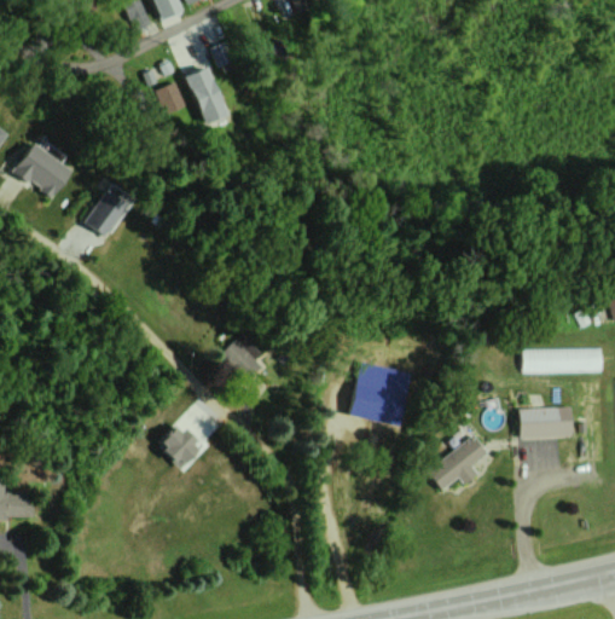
[(184,12),(178,0),(155,0),(163,21),(184,12)]
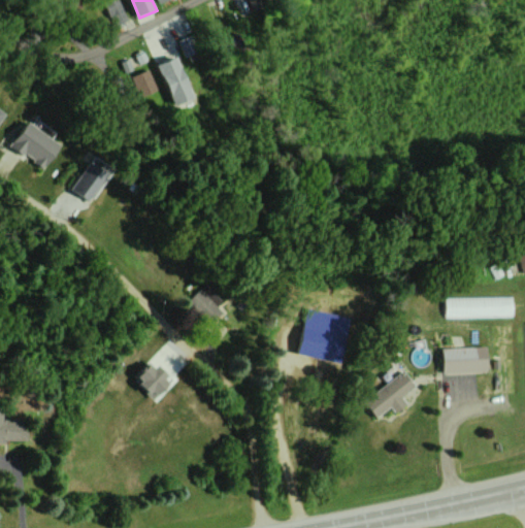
[(176,105),(196,98),(178,57),(160,65),(176,105)]
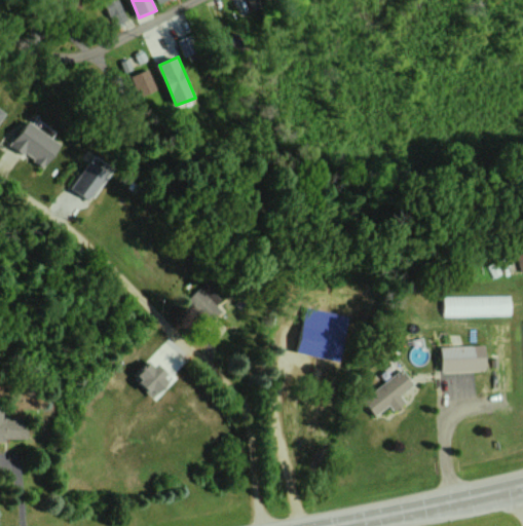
[(157,90),(150,69),(133,75),(140,96),(157,90)]
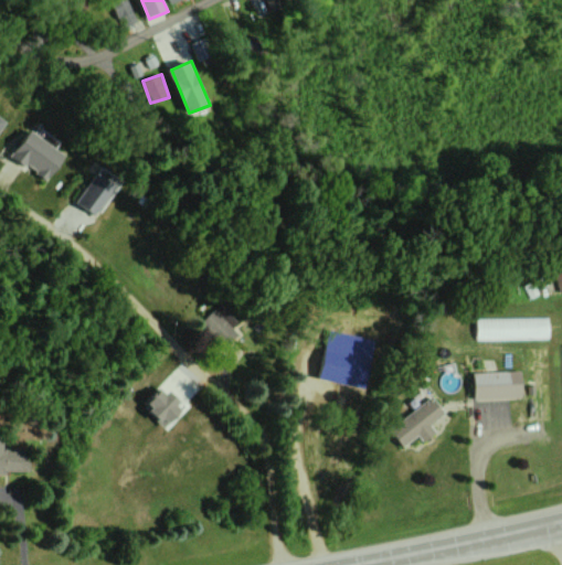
[(12,155),(46,181),(65,157),(31,130),(12,155)]
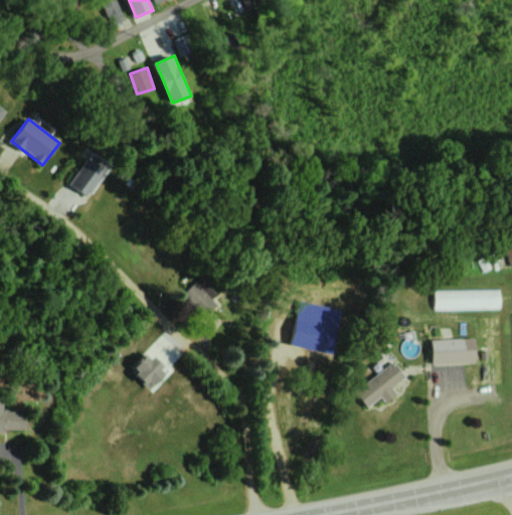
[(89,197),(109,163),(90,152),(69,185),(89,197)]
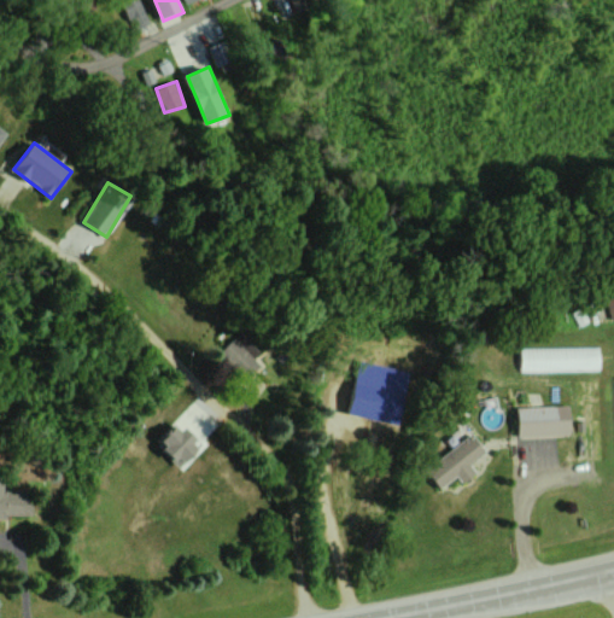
[(256,359),(262,353),(243,333),(222,353),(246,380),(262,366),(256,359)]
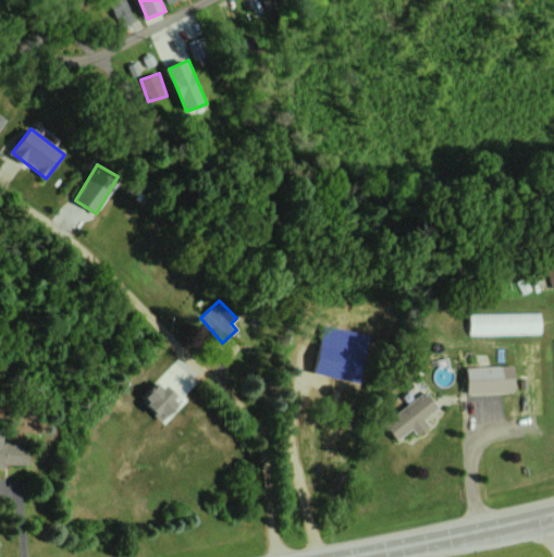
[(471,334),(543,335),(543,314),(471,313),(471,334)]
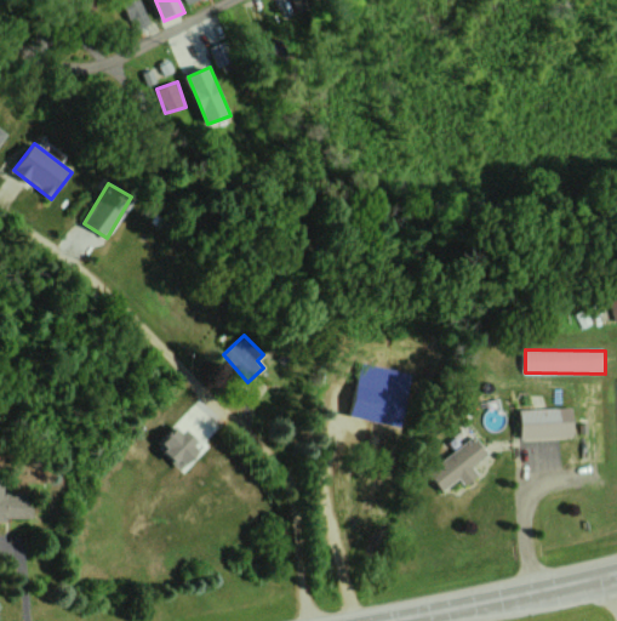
[(360,375),(353,416),(405,427),(416,374),(369,364),(366,376),(360,375)]
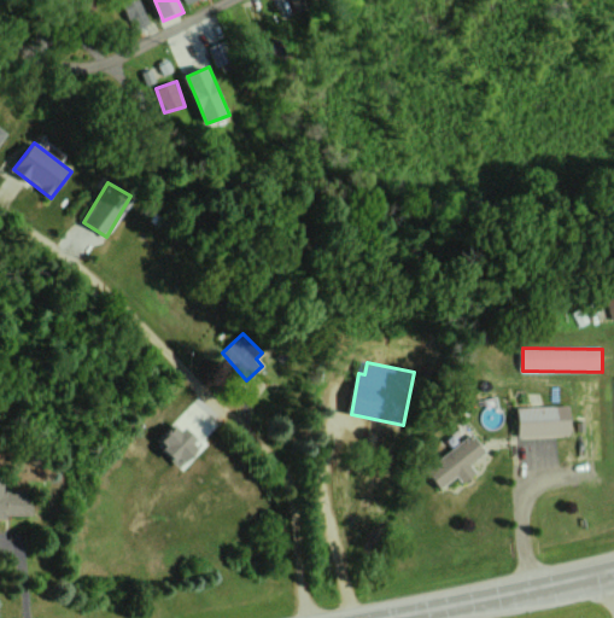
[(198,404),(185,406),(185,417),(175,417),(175,429),(199,427),(198,404)]
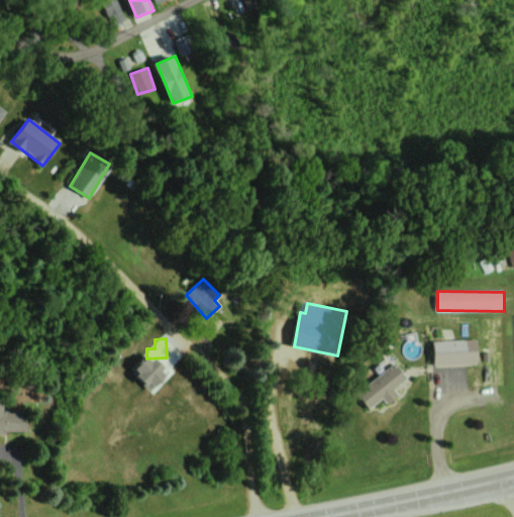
[(434,340),(435,366),(480,364),(479,339),(434,340)]
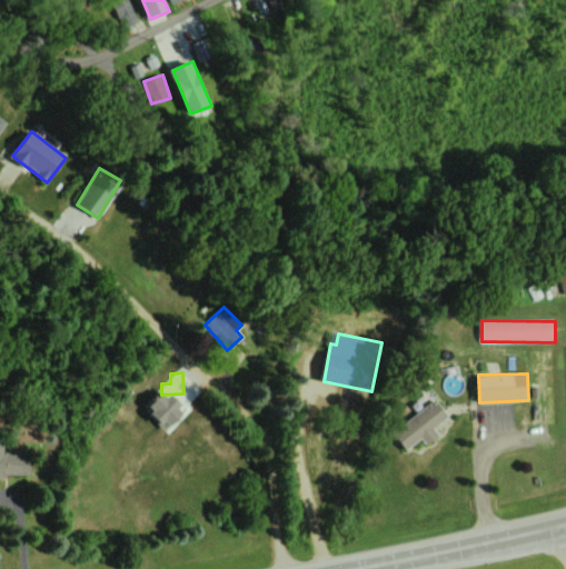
[(148,409),(168,429),(205,389),(198,383),(180,403),(166,390),(148,409)]
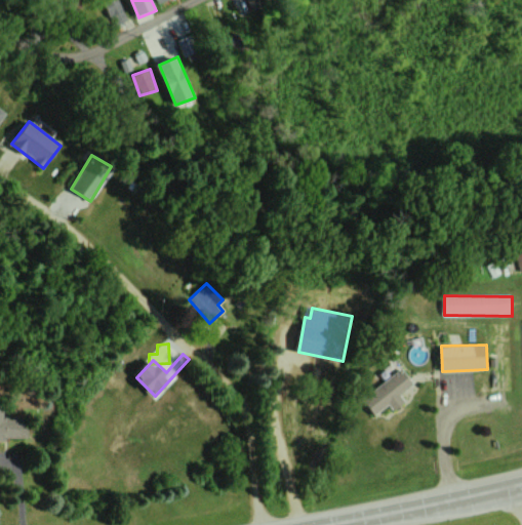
[(407,404),(401,394),(414,386),(405,371),(363,396),(374,415),(392,405),(395,410),(407,404)]
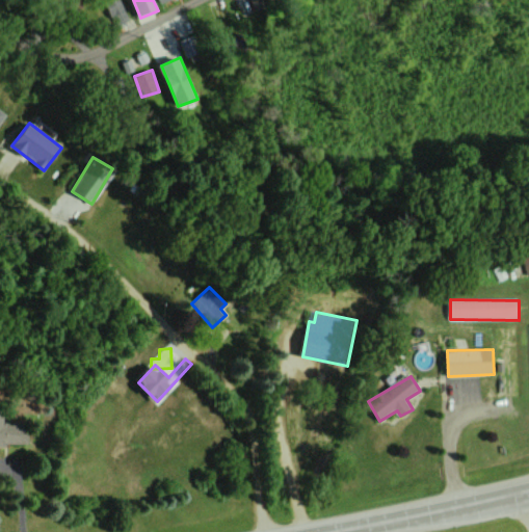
[(0,444),(28,445),(28,424),(3,424),(3,413),(0,413),(0,444)]
